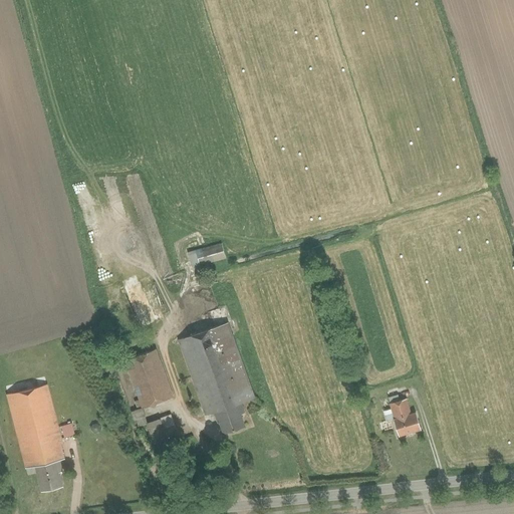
[(192,267),(227,258),(223,242),(188,251),(192,267)]
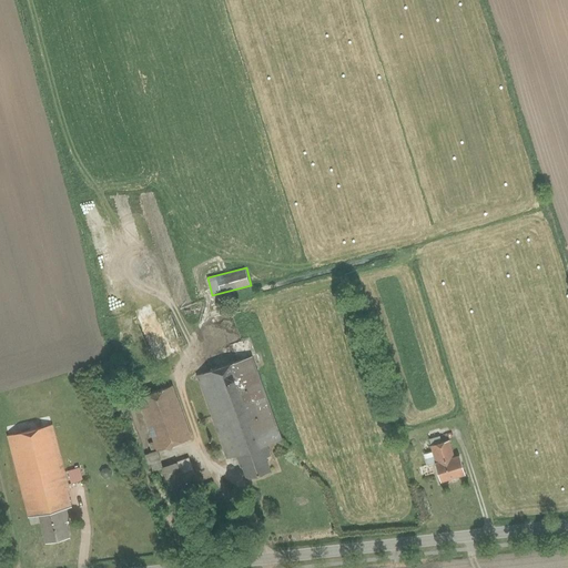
[(281,438),(250,355),(196,375),(227,456),(234,453),(244,478),(271,468),(266,456),(272,454),(267,444),(281,438)]
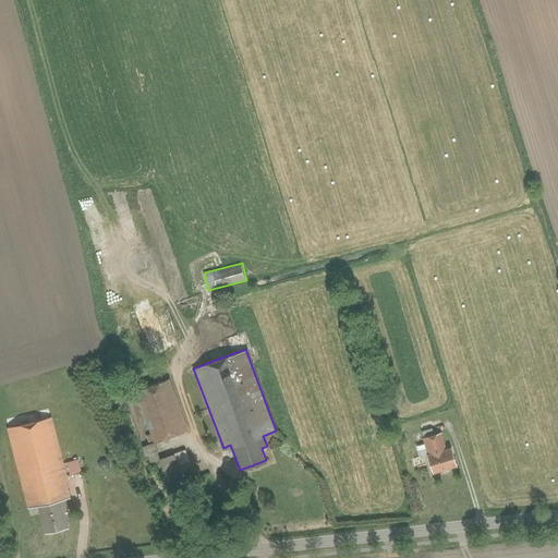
[(189,428),(170,376),(132,390),(152,443),(189,428)]
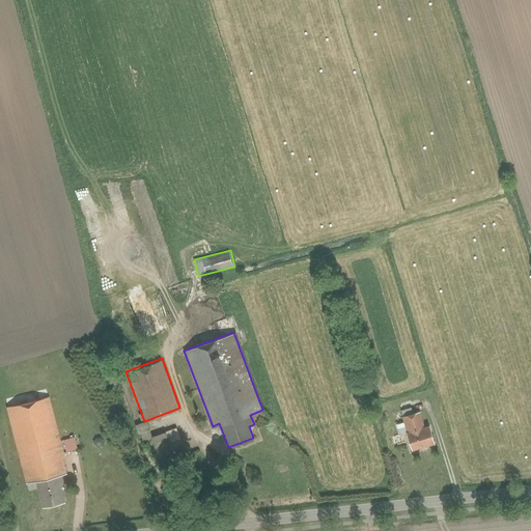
[(68,472),(50,395),(8,406),(27,480),(33,478),(40,506),(68,499),(62,473),(68,472)]
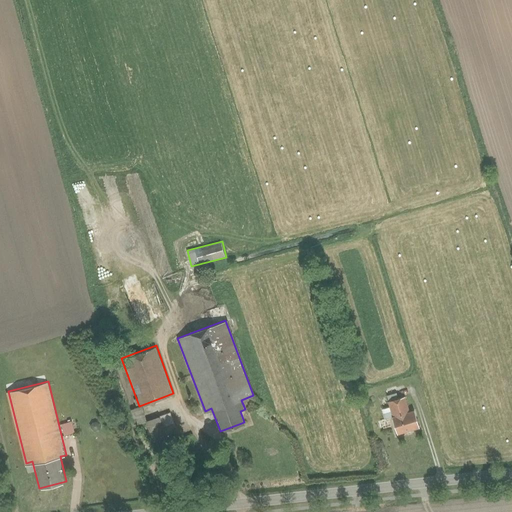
[(409,410),(405,395),(387,400),(397,432),(418,426),(413,409),(409,410)]
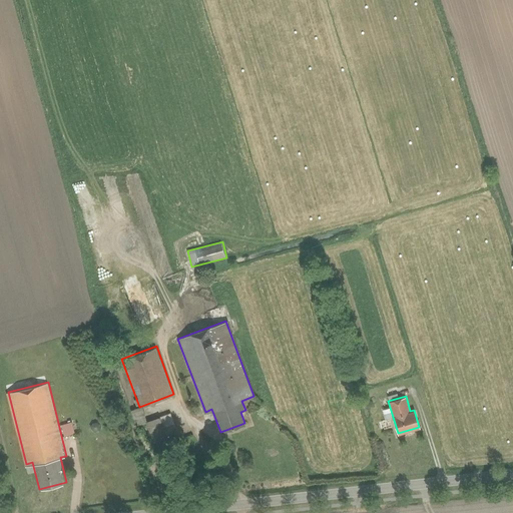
[(385,416),(392,414),(390,407),(383,409),(385,416)]
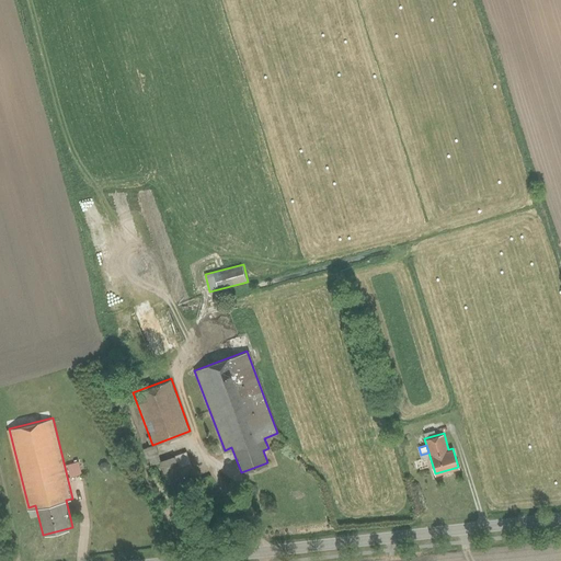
[(67,462),(69,474),(79,473),(77,460),(67,462)]
